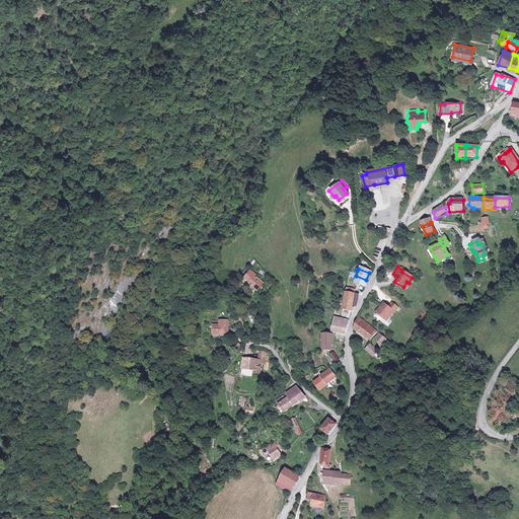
[(255,276),(250,272),(241,284),(246,287),(248,285),(256,292),(260,289),(263,285),(254,278),(255,276)]
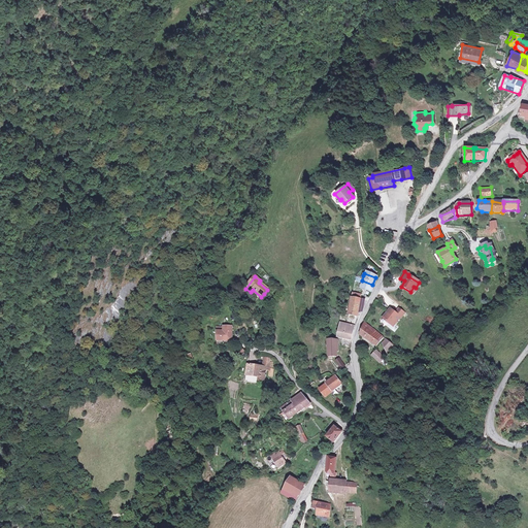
[(370,292),(372,285),(362,281),(359,279),(357,279),(356,284),(360,285),(359,289),(370,292)]
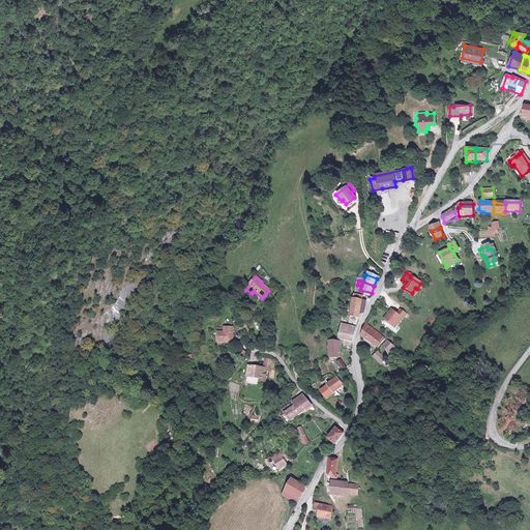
[(360,300),(351,297),(347,315),(356,318),(361,300),(360,300)]
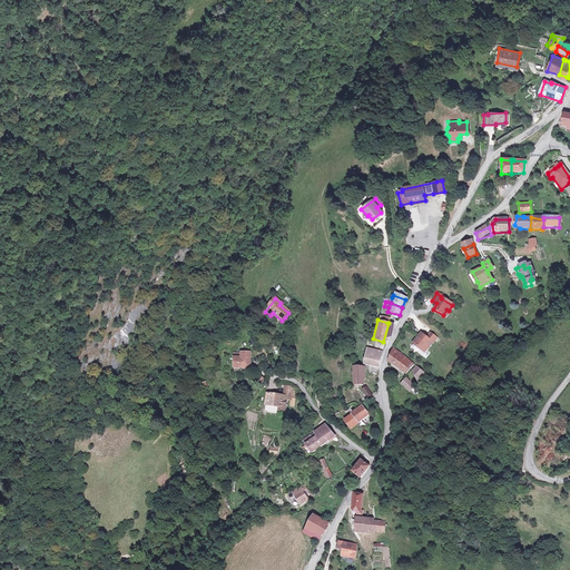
[(411,344),(420,351),(421,349),(424,351),(430,343),(431,343),(434,338),(429,334),(424,338),(419,334),(411,344)]
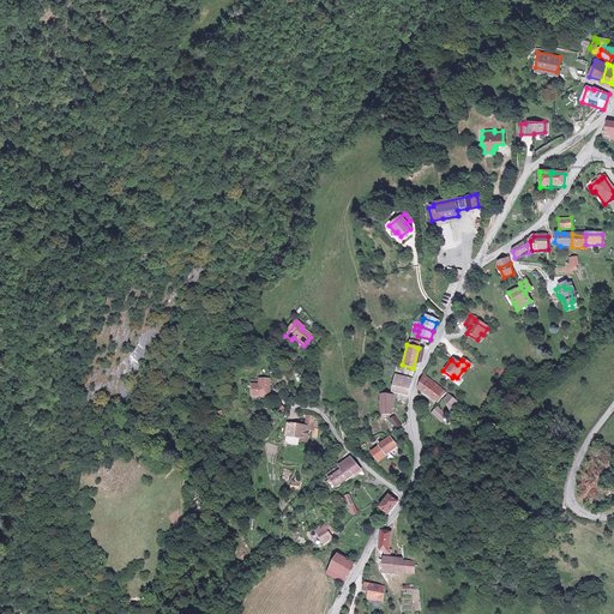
[(411,379),(393,375),(391,389),(391,392),(407,395),(410,385),(411,379)]
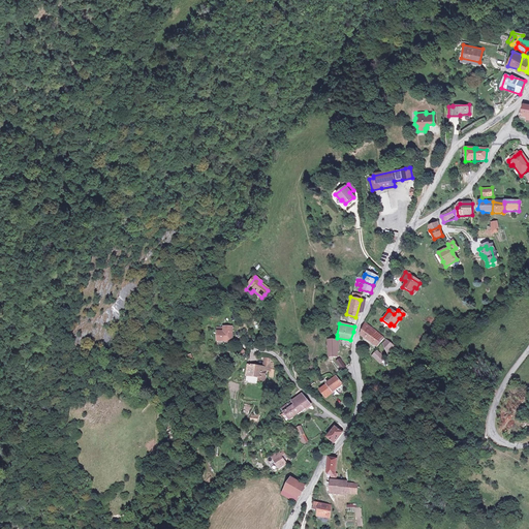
[(361,336),(365,339),(372,330),(364,323),(361,331),(363,333),(361,336)]
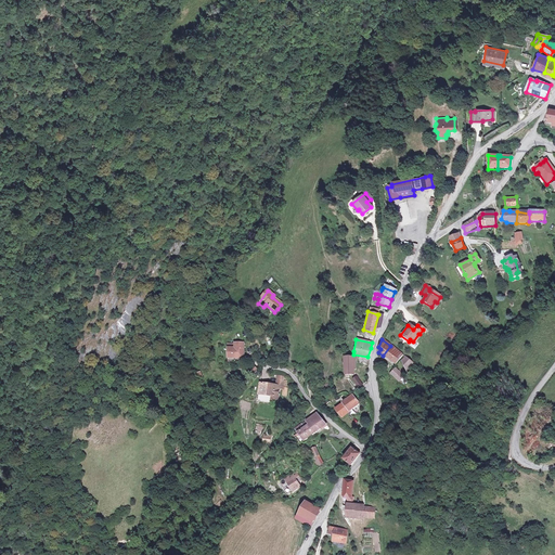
[(244,341),(234,341),(234,347),(227,347),(227,358),(244,358),(244,341)]
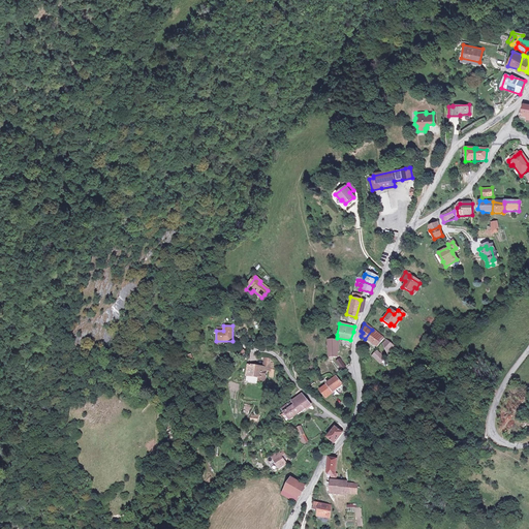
[(372,344),(379,334),(372,330),(365,339),(372,344)]
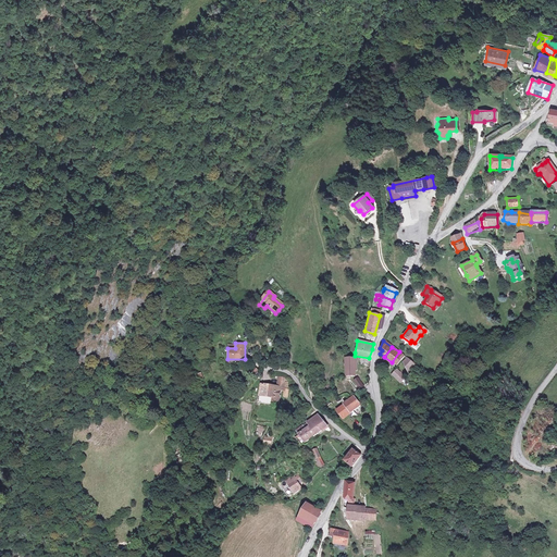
[(405,356),(399,351),(392,362),(397,366),(405,356)]
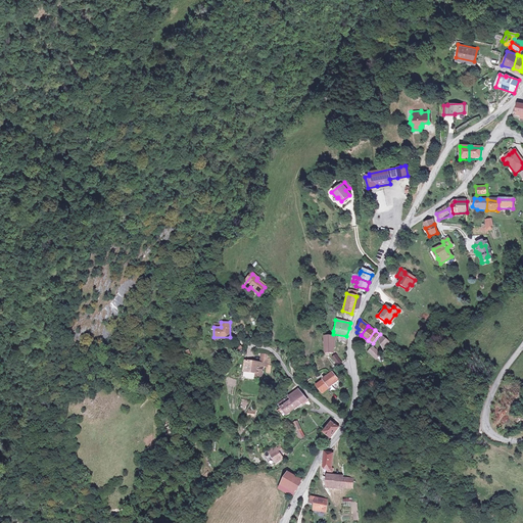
[(332,336),(322,335),(322,355),(328,355),(328,352),(332,353),(332,336)]
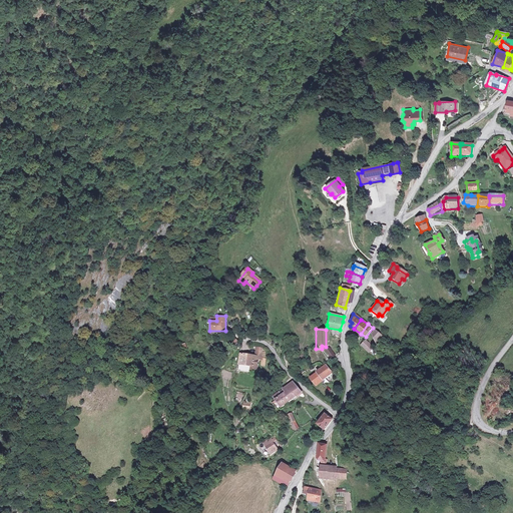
[(384,336),(375,329),(372,333),(378,343),(379,341),(381,342),(383,340),(381,338),(384,336)]
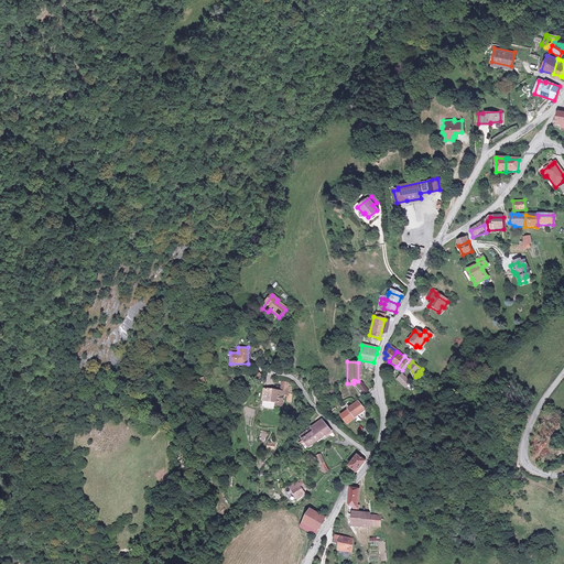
[(402,373),(396,381),(399,383),(402,387),(409,393),(414,388),(410,380),(402,373)]
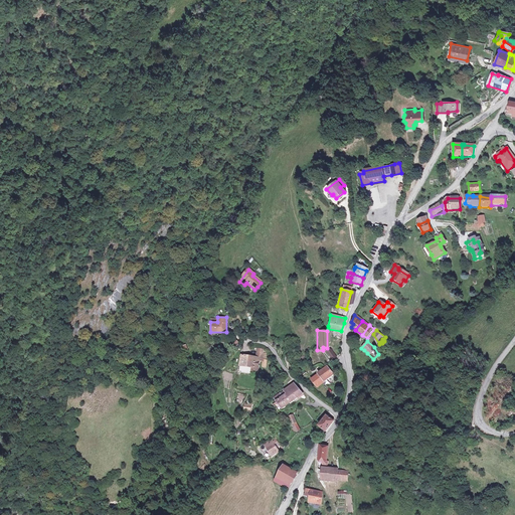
[(336,356),(331,349),(327,352),(332,359),(336,356)]
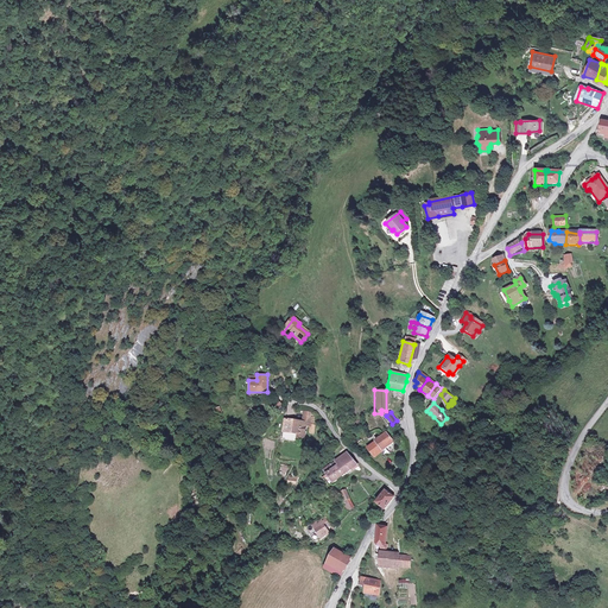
[(292,420),(287,419),(287,420),(284,420),(283,431),(299,435),(298,437),(303,438),(305,426),(311,428),(312,419),(303,417),(302,423),(292,422),(292,420)]
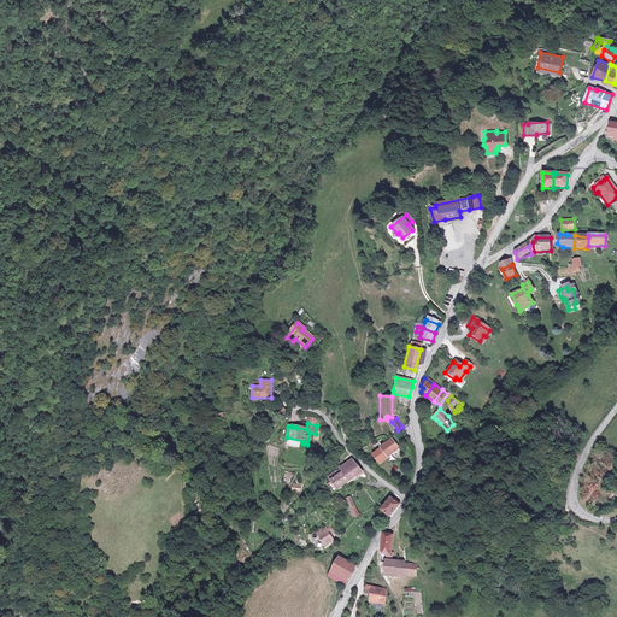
[(400,451),(393,440),(374,454),(381,465),(400,451)]
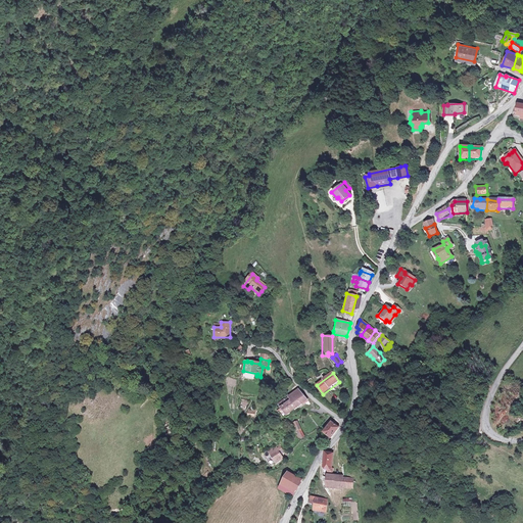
[(277,408),(282,415),(307,397),(300,390),(298,387),(292,392),(288,394),(290,398),(287,400),(284,397),(278,401),(280,405),(277,408)]
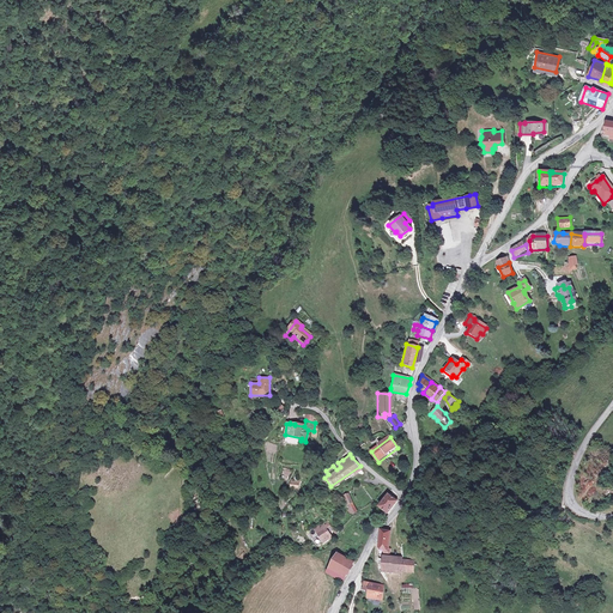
[(299,491),(301,481),(292,480),(290,490),(299,491)]
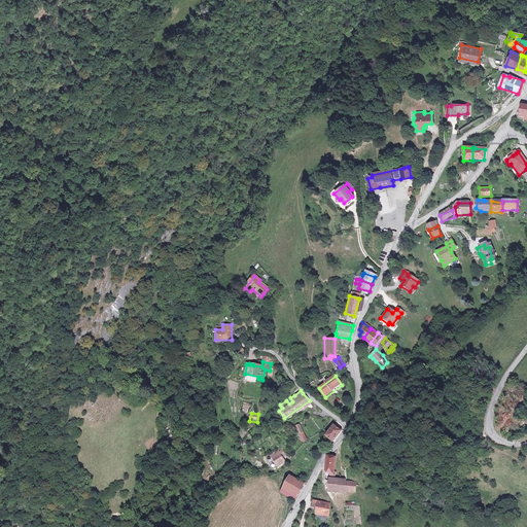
[(337,430),(332,426),(329,429),(325,436),(323,443),(327,447),(330,442),(331,443),(339,431),(340,429),(338,428),(337,430)]
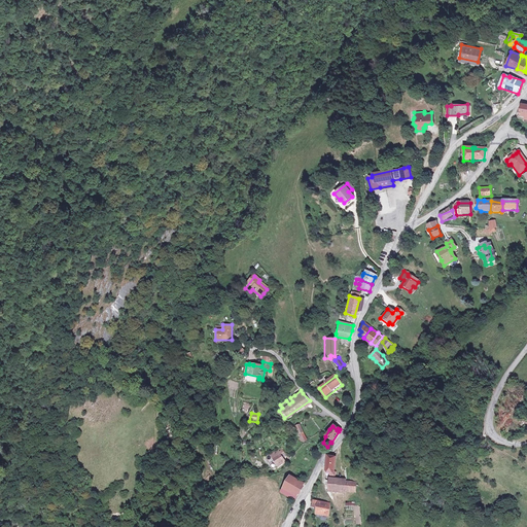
[(281,461),(276,454),(270,458),(267,455),(261,458),(270,469),(276,466),(276,465),(281,461)]
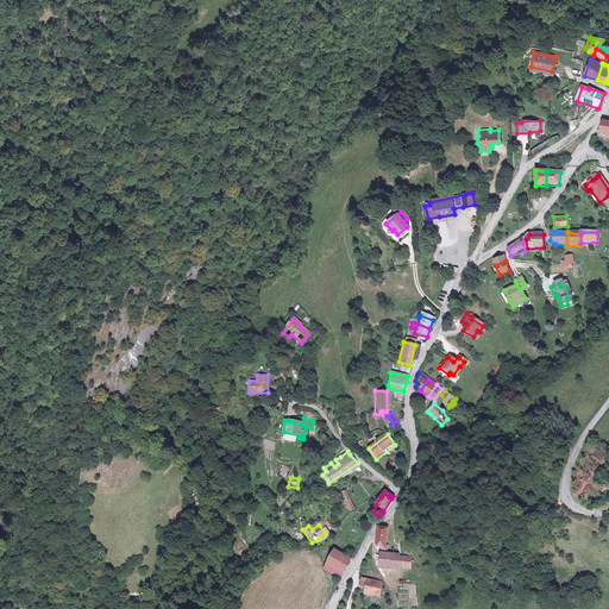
[(387,527),(378,526),(377,544),(382,545),(382,548),(387,548),(388,545),(385,545),(385,542),(387,527)]
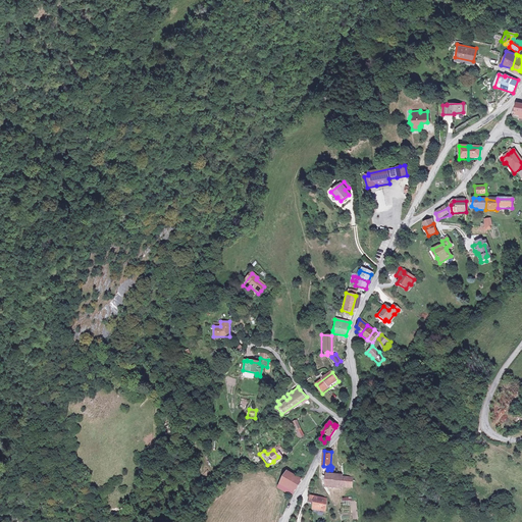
[(285,472),(281,478),(295,486),(299,480),(285,472)]
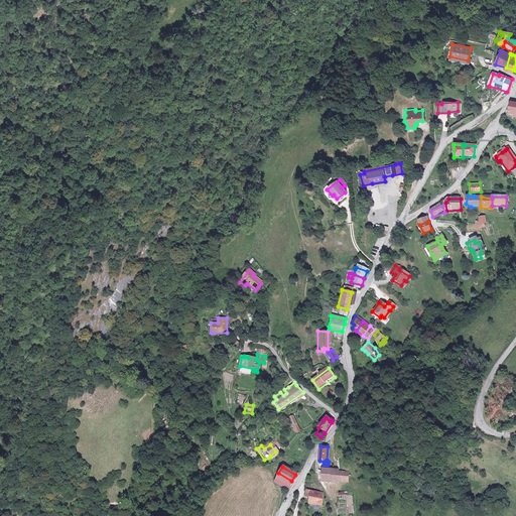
[(337,469),(321,469),(321,478),(320,481),(337,482),(337,480),(337,471),(337,469)]
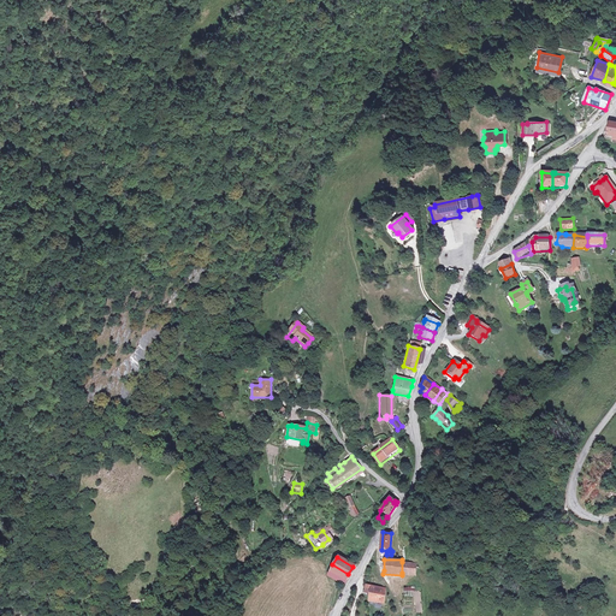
[(414,562),(402,562),(402,573),(414,574),(414,562)]
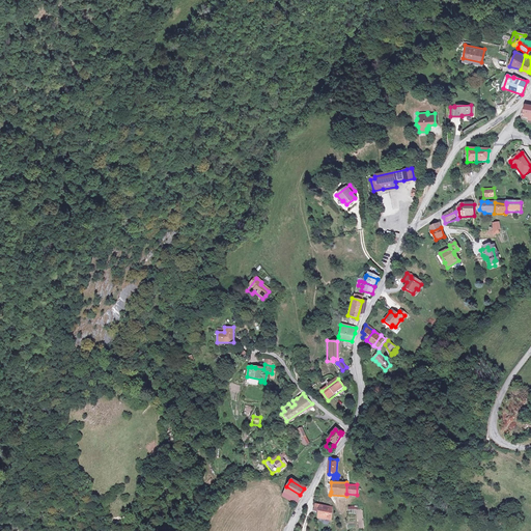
[(297,501),(300,495),(286,486),(282,493),(297,501)]
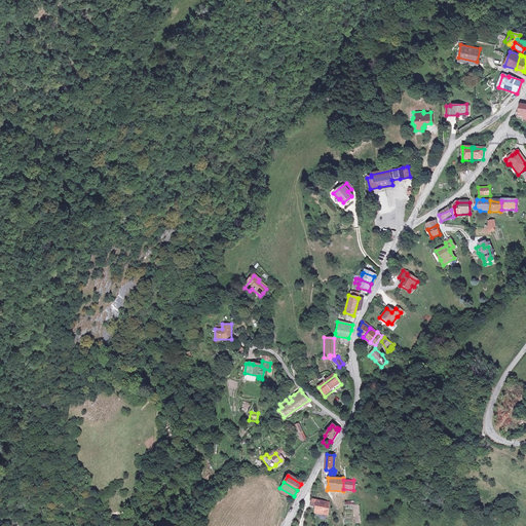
[(294,496),(279,488),(277,491),(291,500),(294,496)]
